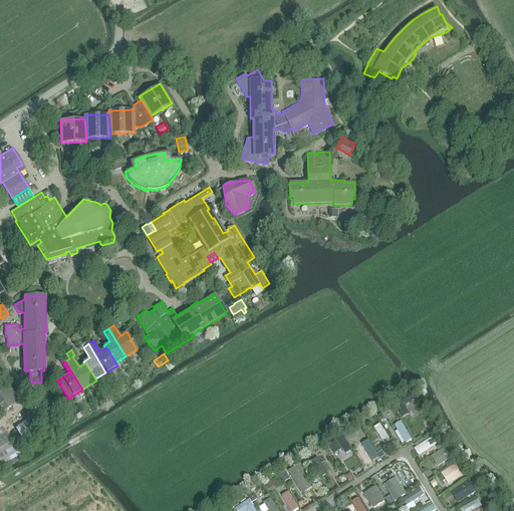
[(0,409),(2,408),(3,411),(19,401),(9,385),(0,390),(0,409)]
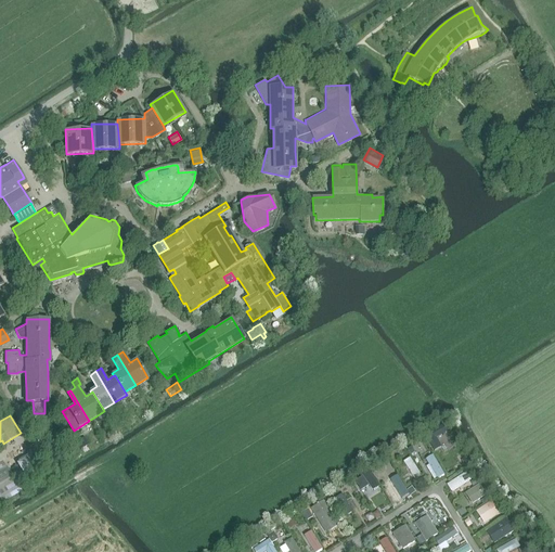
[(443,422),(425,433),(435,448),(441,445),(436,435),(447,428),(443,422)]
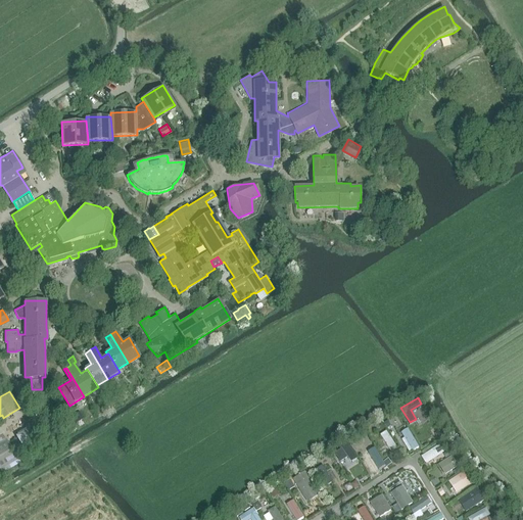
[(72,414),(78,425),(80,424),(80,423),(85,420),(83,416),(80,410),(72,414)]
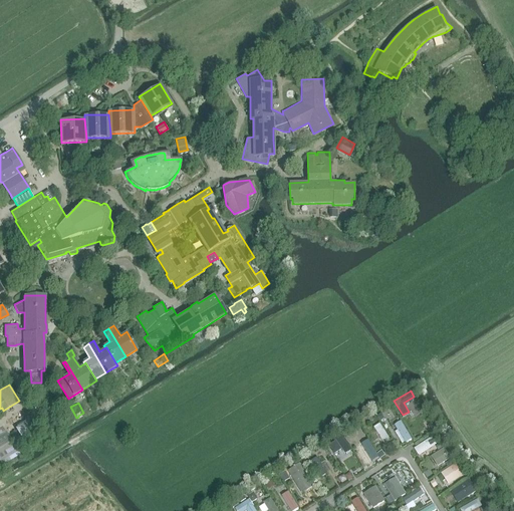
[(75,417),(70,411),(62,417),(66,423),(75,417)]
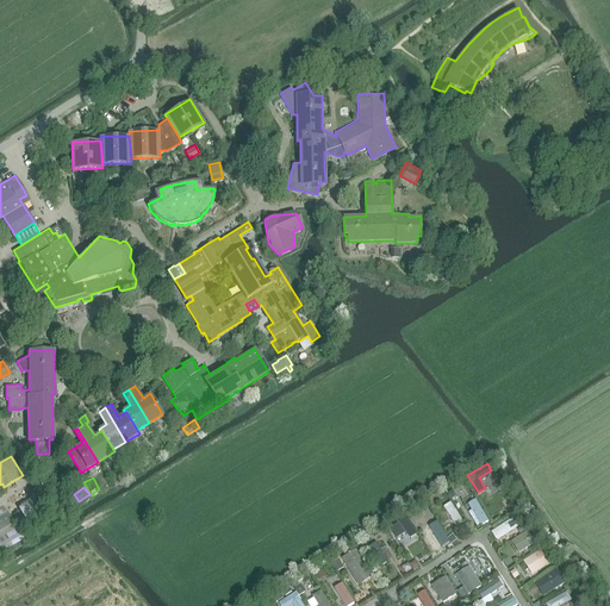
[(18,506),(26,522),(43,513),(33,497),(18,506)]
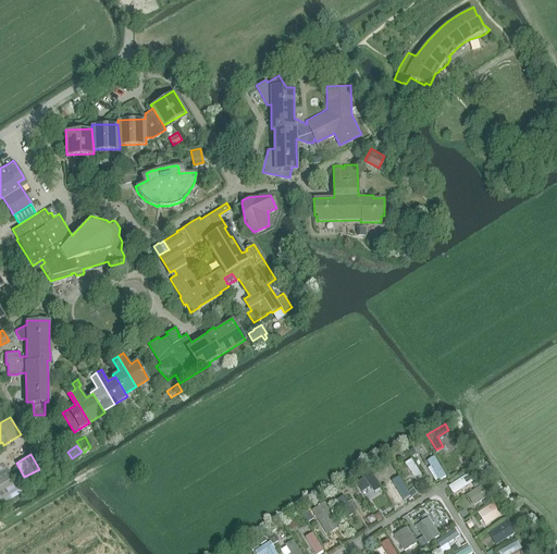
[(434,455),(428,459),(440,479),(446,475),(434,455)]
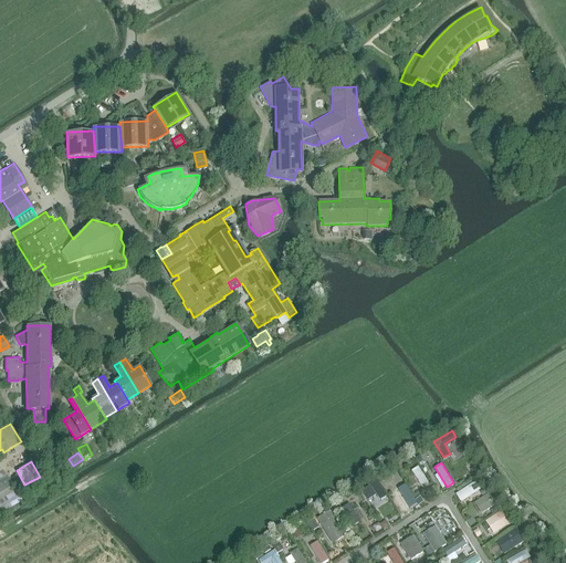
[(477,464),(471,467),(473,472),(480,469),(477,464)]
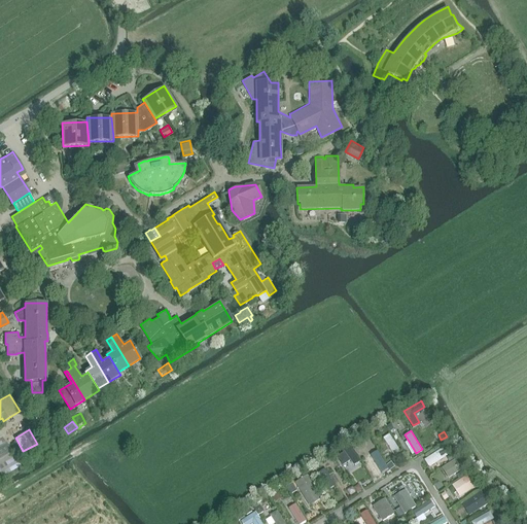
[(389,432),(383,437),(395,454),(401,450),(389,432)]
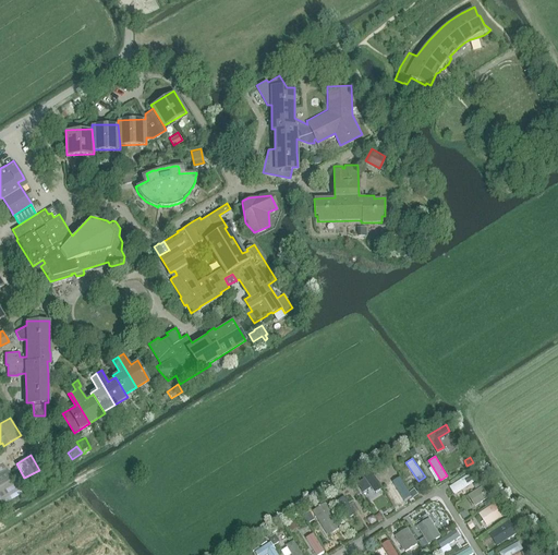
[(0,499),(1,503),(21,492),(17,486),(7,468),(0,471),(0,499)]
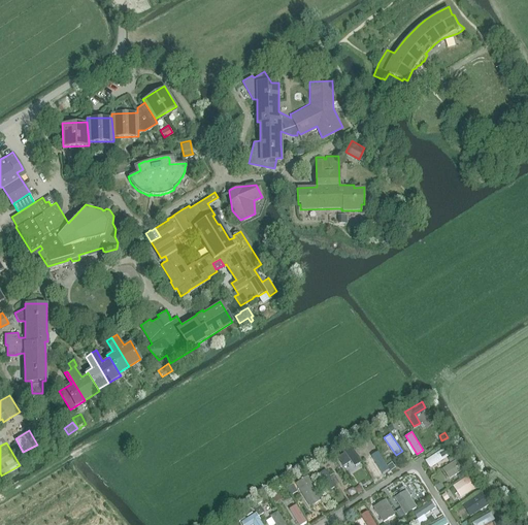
[(345,451),(337,456),(338,456),(343,464),(351,459),(354,464),(361,460),(353,447),(352,446),(345,451)]
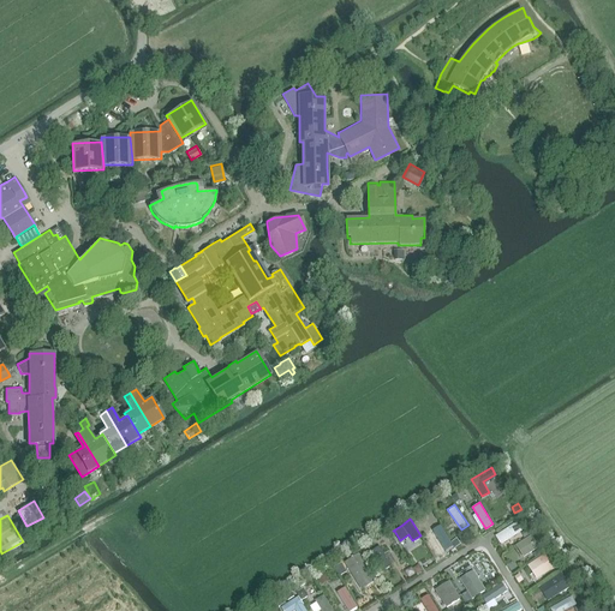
[(517,521),(495,534),(500,541),(521,528),(517,521)]
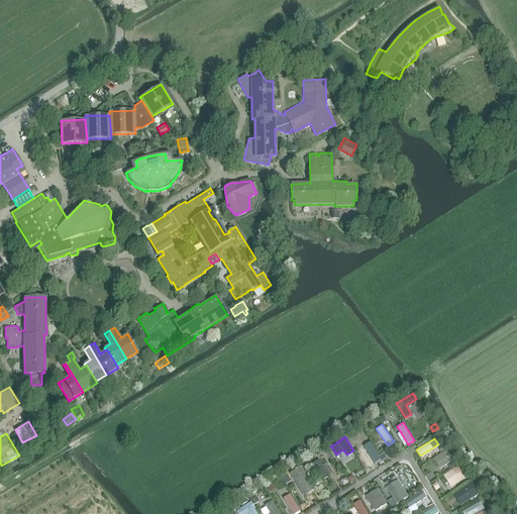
[(371,440),(364,443),(375,463),(382,458),(371,440)]
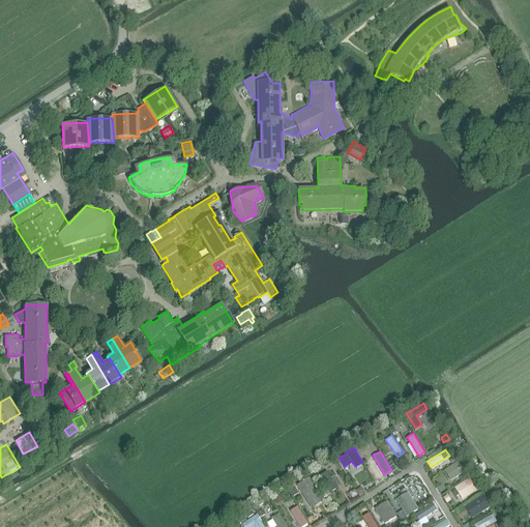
[(458,460),(444,469),(451,479),(465,470),(458,460)]
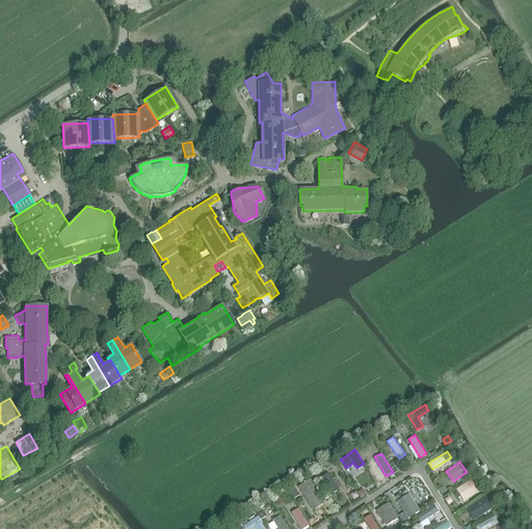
[(328,472),(322,476),(331,492),(339,487),(328,472)]
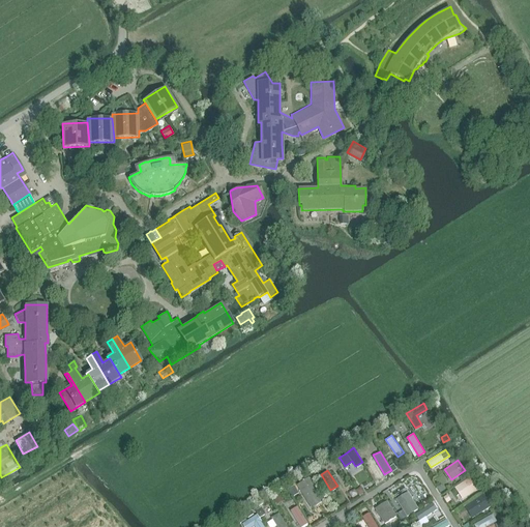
[(310,475),(297,484),(312,506),(324,498),(325,498),(311,474),(310,475)]
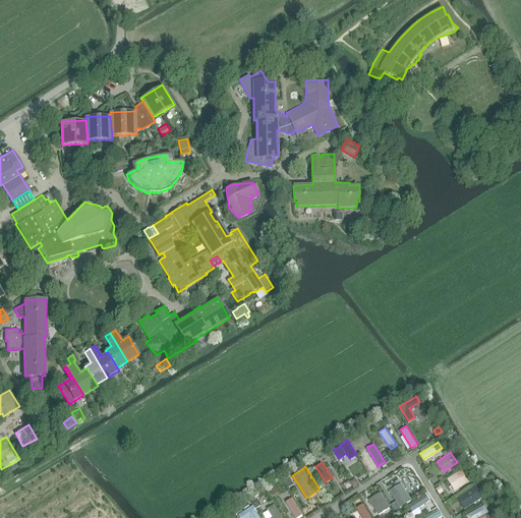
[(462,467),(447,478),(455,490),(470,479),(462,467)]
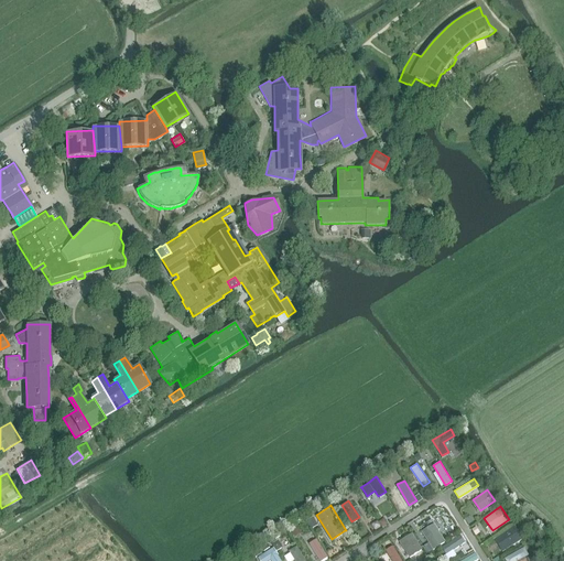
[(312,515),(306,518),(311,525),(316,521),(312,515)]
